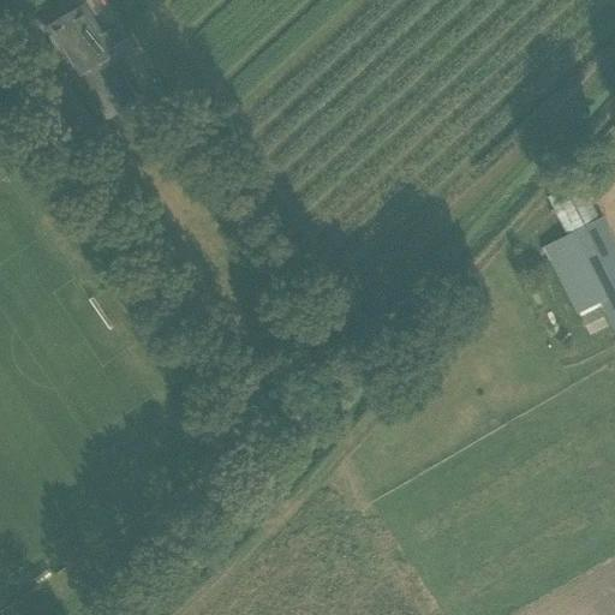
[(84,7),(47,29),(102,124),(156,91),(117,27),(101,36),(84,7)]
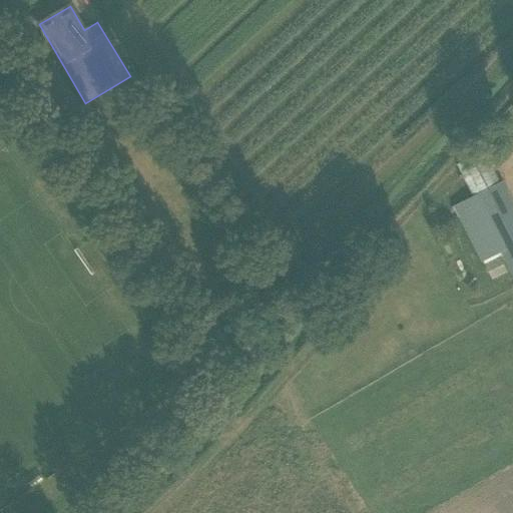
[(498,126),(508,145),(512,142),(512,123),(511,119),(498,126)]
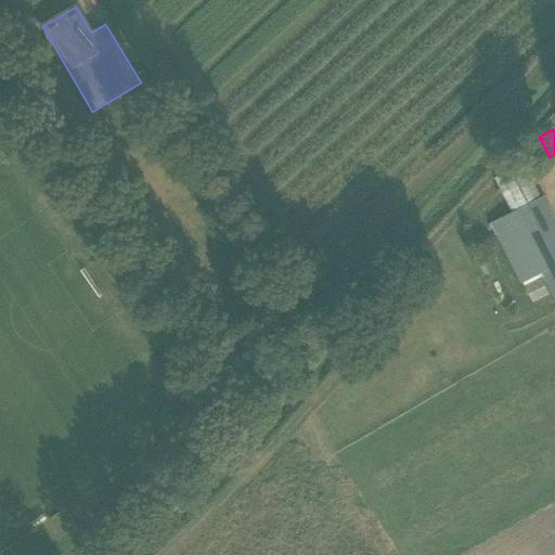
[(554,220),(543,197),(542,198),(527,171),(498,186),(511,214),(492,223),(523,284),(543,273),(554,297),(554,220)]
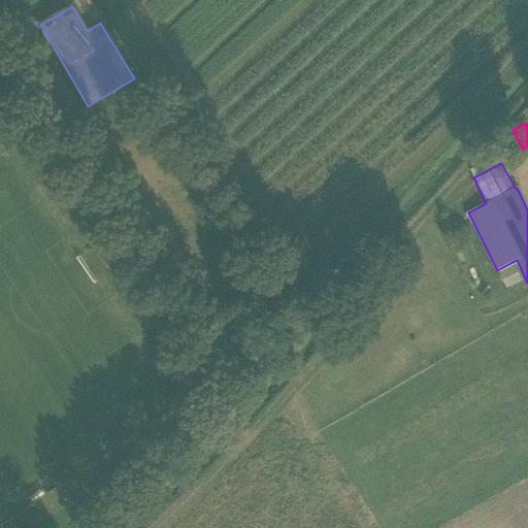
[(522,281),(515,265),(502,271),(509,287),(522,281)]
